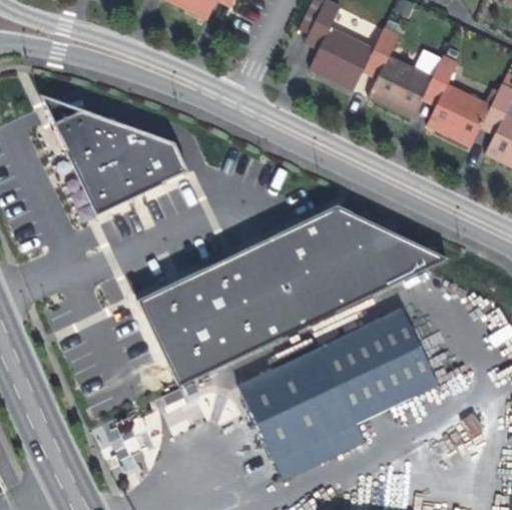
[(173,0),(188,7),(209,17),(217,0),(173,0)]
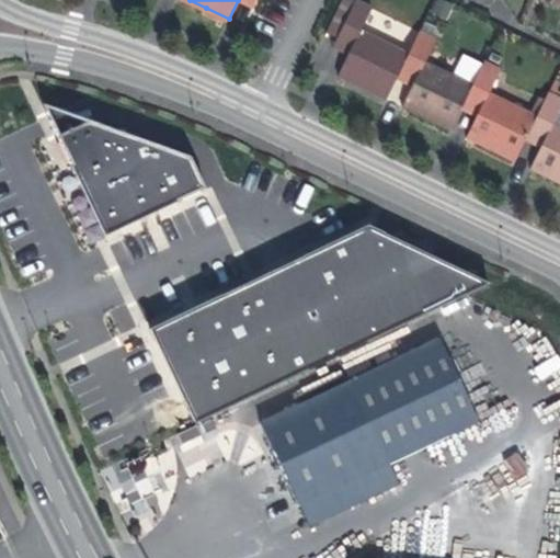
[(338,34),(354,42),(361,29),(372,6),(362,0),(341,0),(327,29),(338,34)]
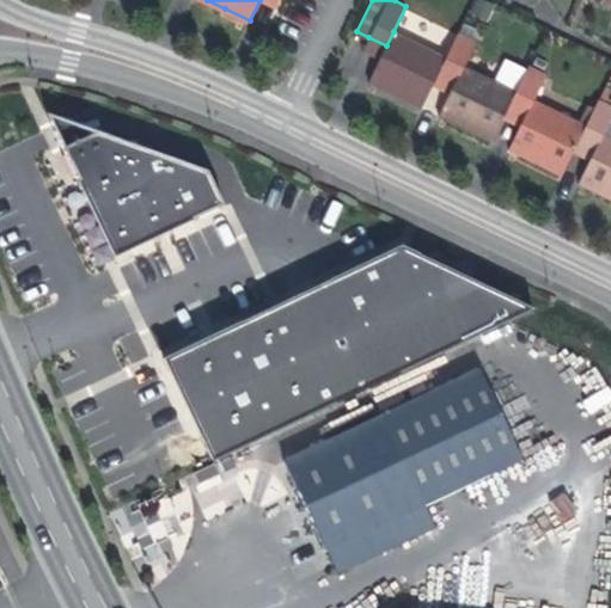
[(474,10),(487,17),(494,2),(488,0),(478,0),(474,10)]
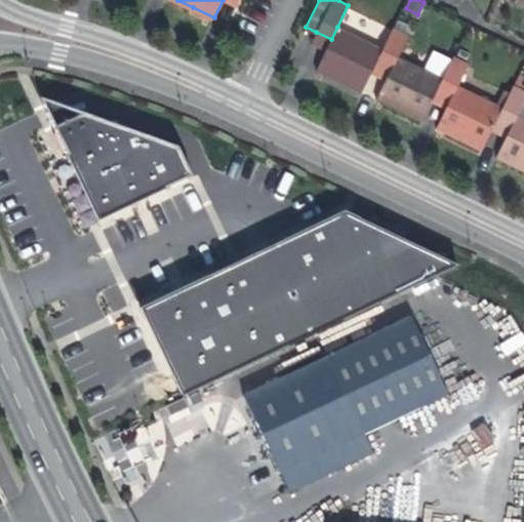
[(337,27),(331,39),(327,47),(318,67),(343,78),(364,89),(372,71),(377,61),(384,48),(337,27)]
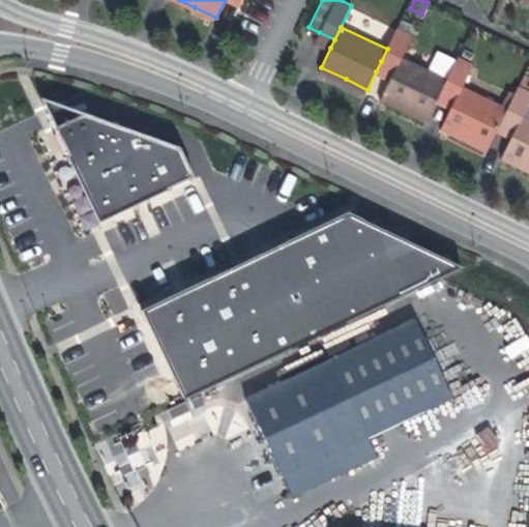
[(381,61),(395,68),(402,56),(412,34),(398,27),(387,49),(381,61)]
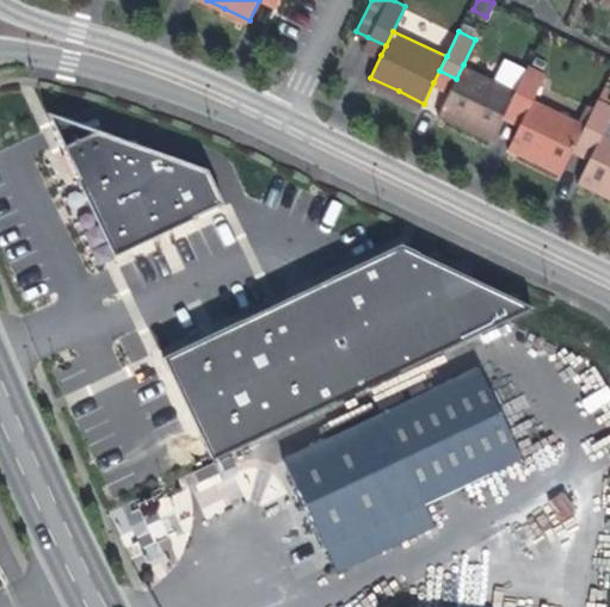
[(386,45),(368,37),(363,47),(381,55),(386,45)]
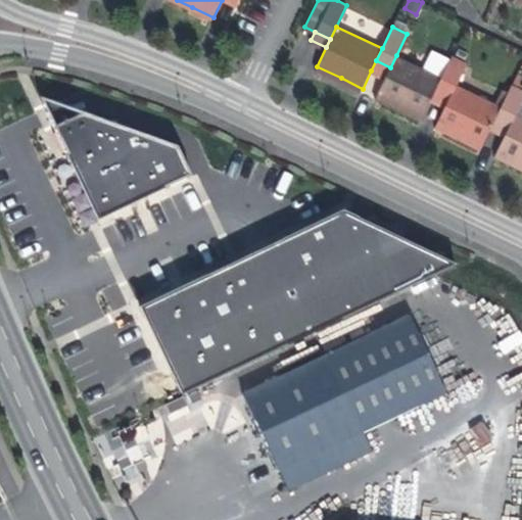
[(423,67),(441,77),(452,56),(433,47),(423,67)]
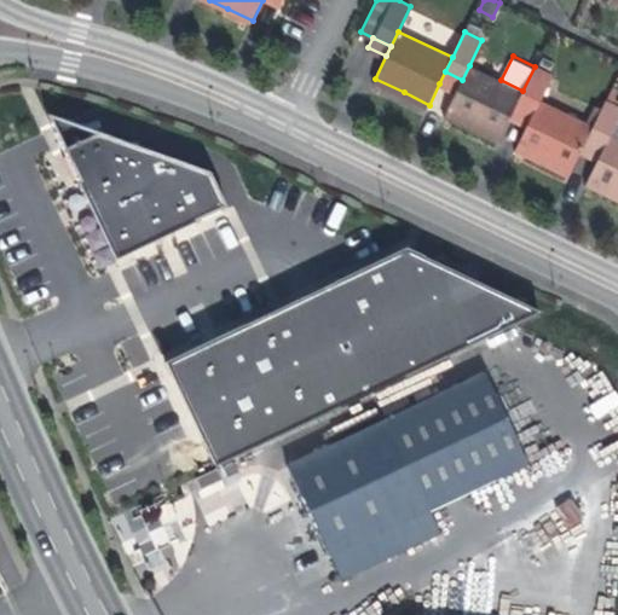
[(469,65),(462,80),(456,92),(446,112),(473,125),(500,138),(509,117),(515,105),(523,91),(501,80),(469,65)]
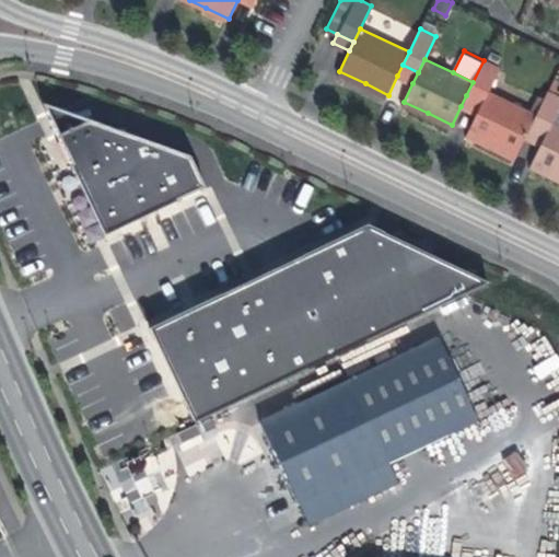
[(466,95),(482,103),(489,90),(500,67),(484,59),(484,60),(473,82),(466,95)]
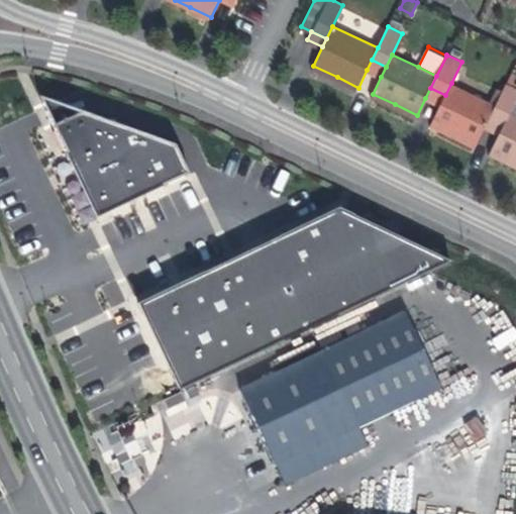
[(386,67),(372,60),(367,70),(381,77),(386,67)]
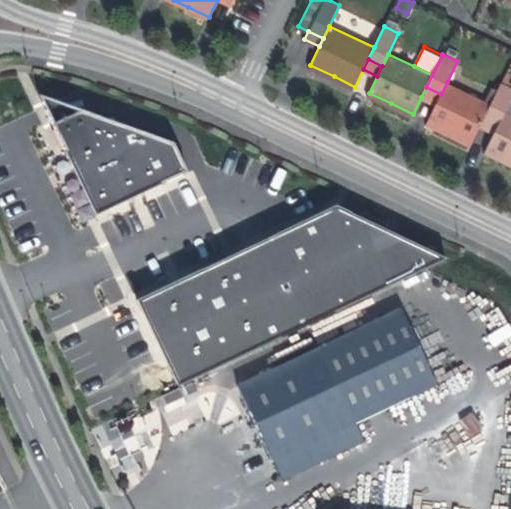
[(447,82),(441,94),(436,104),(428,121),(450,131),(473,142),(481,126),(486,116),(492,104),(447,82)]
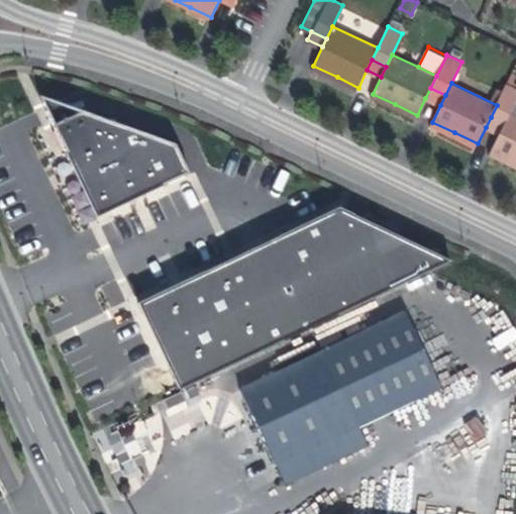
[(491,117),(505,124),(511,111),(515,101),(515,87),(507,83),(497,105),(491,117)]
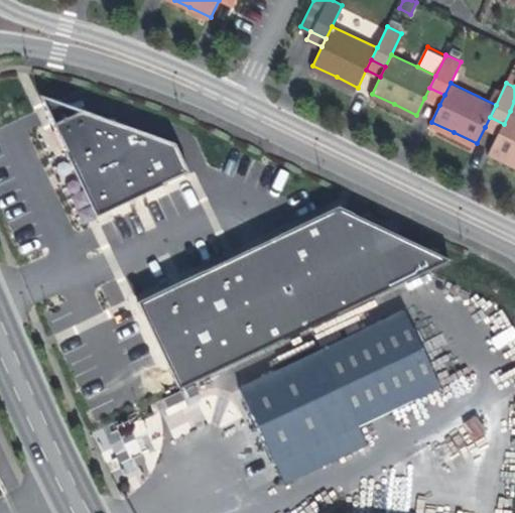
[(444,95),(429,88),(424,98),(439,105),(444,95)]
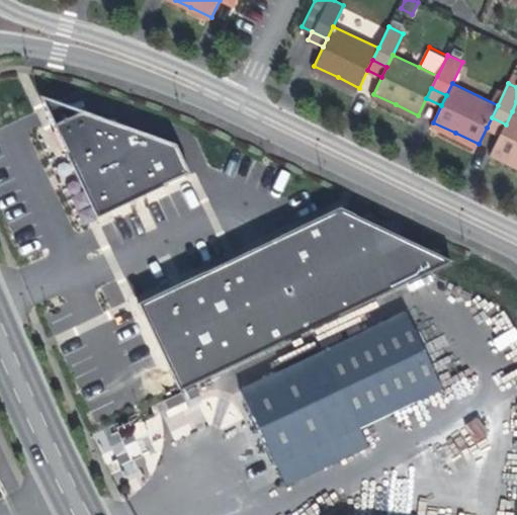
[(54,124),(83,110),(39,95),(54,124)]
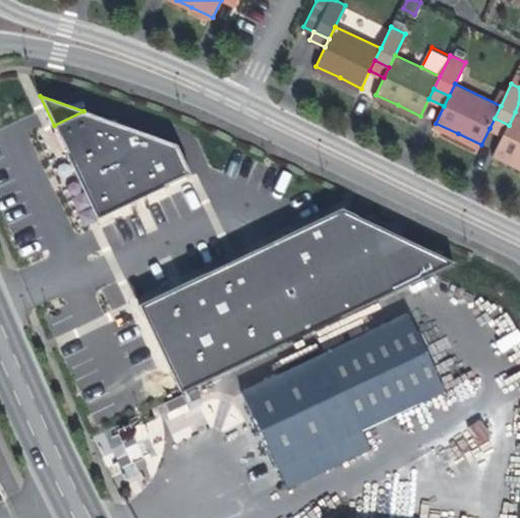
[(98,218),(190,175),(177,146),(83,111),(54,125),(75,172),(98,218)]
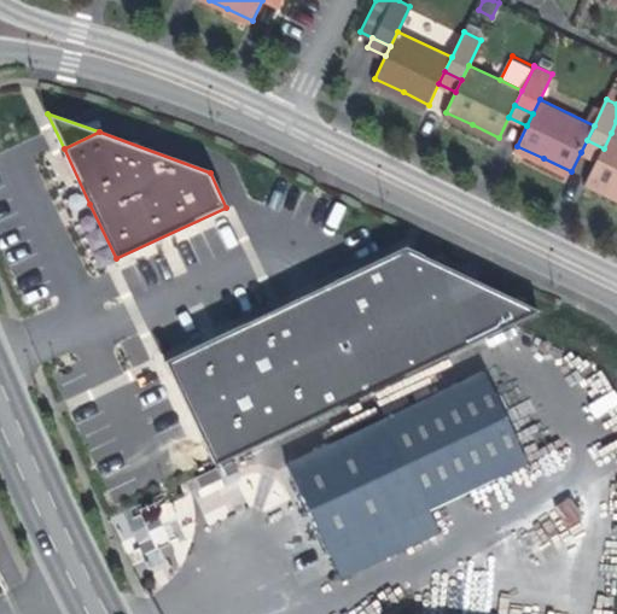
[(616,135),(611,133),(604,148),(598,161),(588,180),(613,192),(616,193),(616,135)]
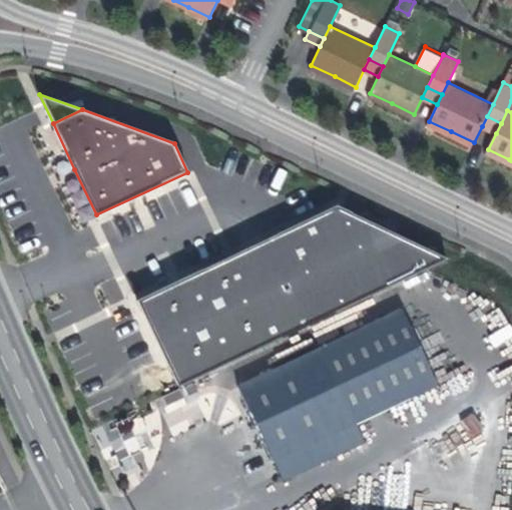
[(501,123),(487,116),(482,126),(496,133),(501,123)]
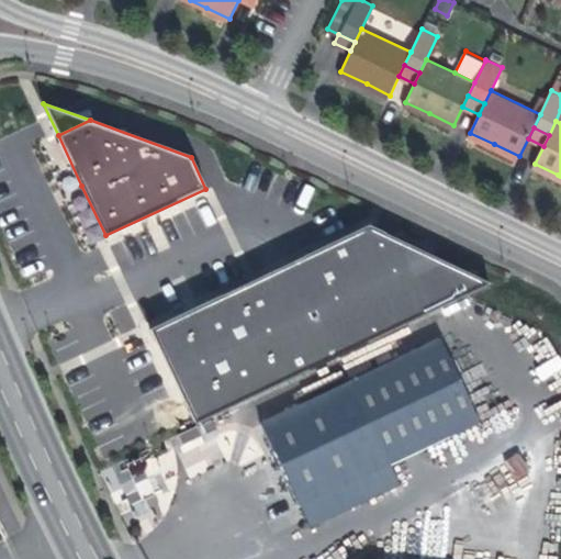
[(195,423),(490,283),(368,225),(331,243),(149,328),(176,383),(195,423)]
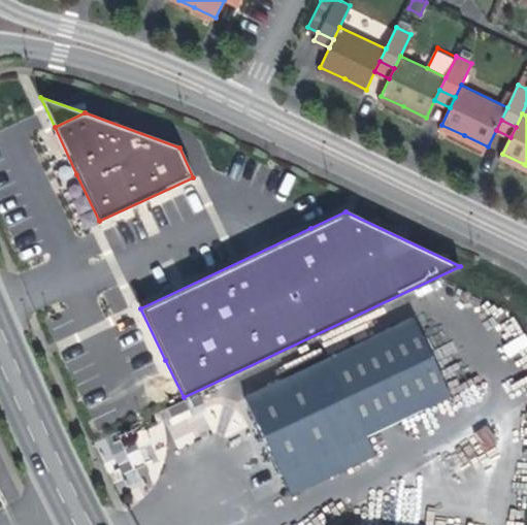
[(415,316),(245,395),(269,445),(283,473),(366,434),(452,394),(415,316)]
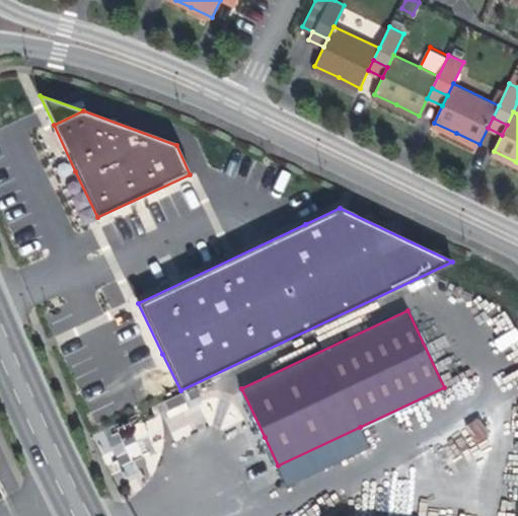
[(160,399),(171,435),(198,426),(187,391),(160,399)]
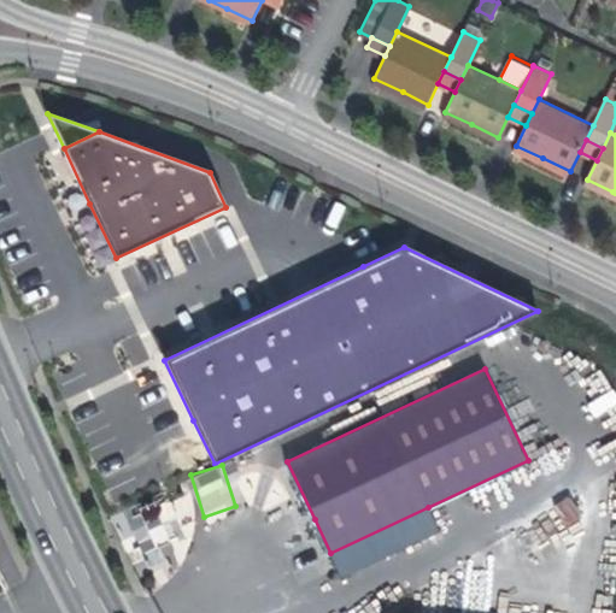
[(573,493),(552,501),(562,524),(582,516),(573,493)]
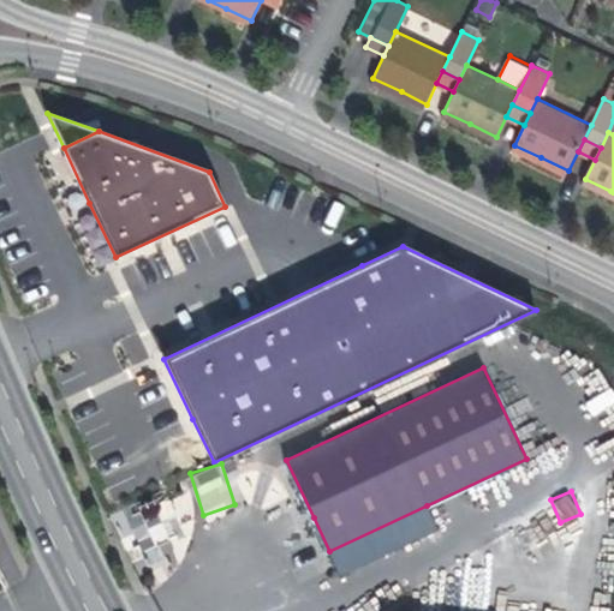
[(138,558),(166,558),(166,537),(183,537),(183,495),(160,493),(160,509),(138,509),(138,558)]
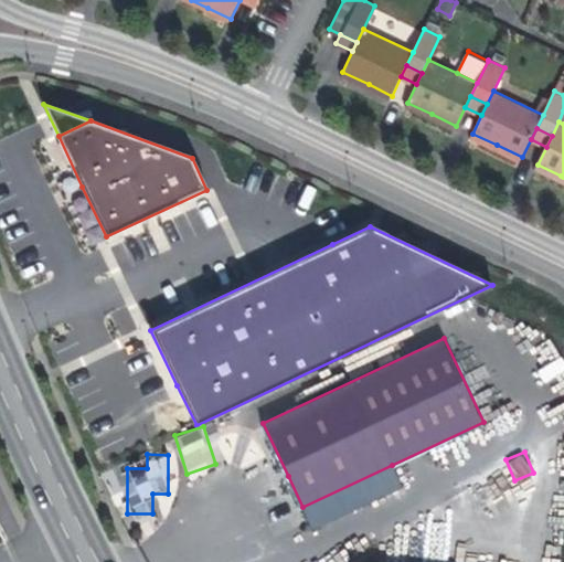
[(402,485),(392,465),(302,507),(312,528),(402,485)]
